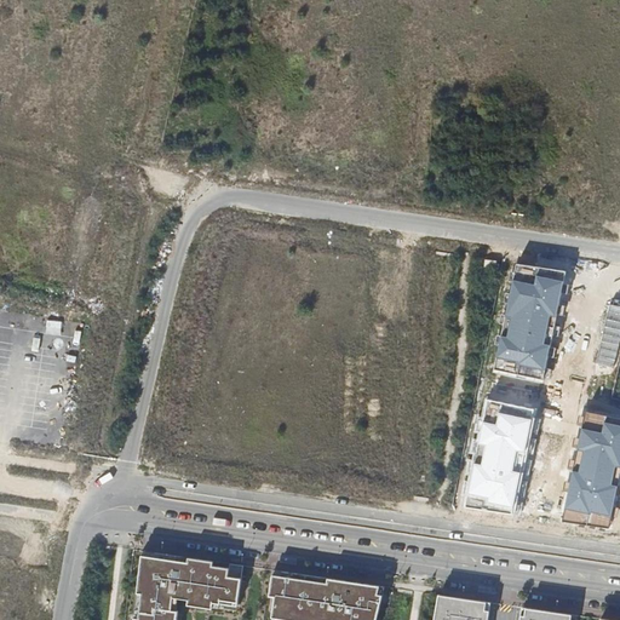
[(517,265),(494,369),(543,380),(566,271),(517,265)]
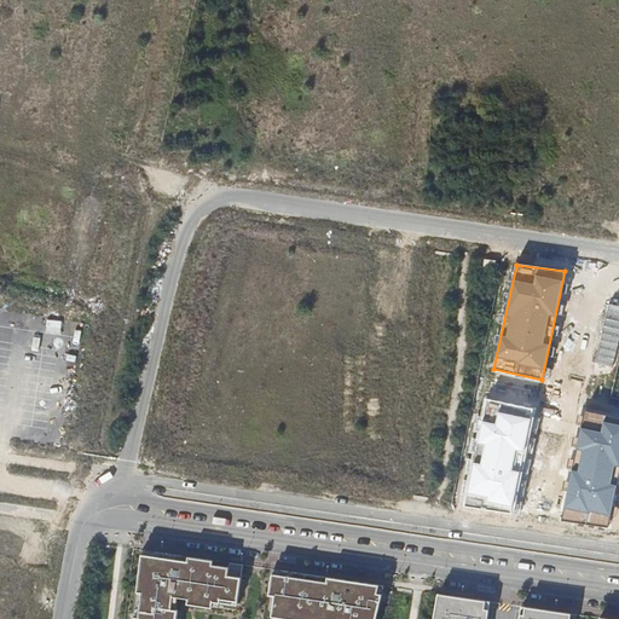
[(512,513),(534,409),(489,399),(464,507),(512,513)]
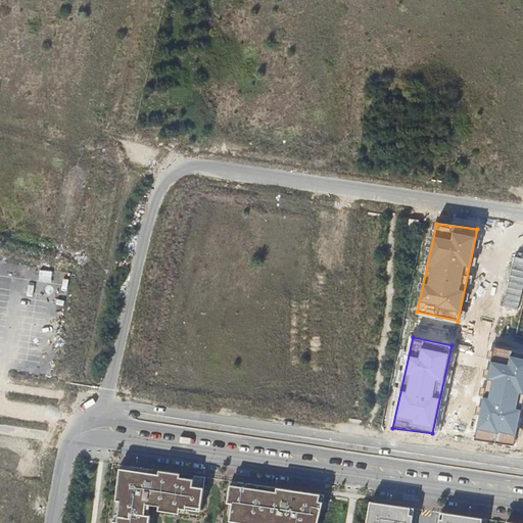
[(522,401),(522,352),(495,347),(474,439),(514,445),(522,401)]
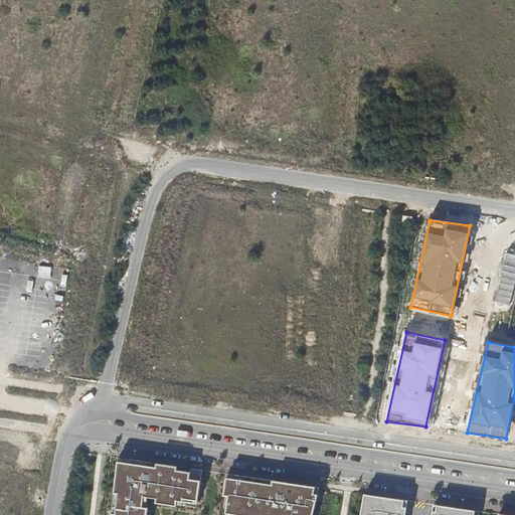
[(197,503),(202,470),(191,469),(190,472),(177,470),(177,467),(129,459),(129,463),(118,462),(111,514),(146,514),(148,507),(146,507),(142,507),(144,496),(148,497),(156,498),(156,502),(176,505),(177,500),(197,503)]
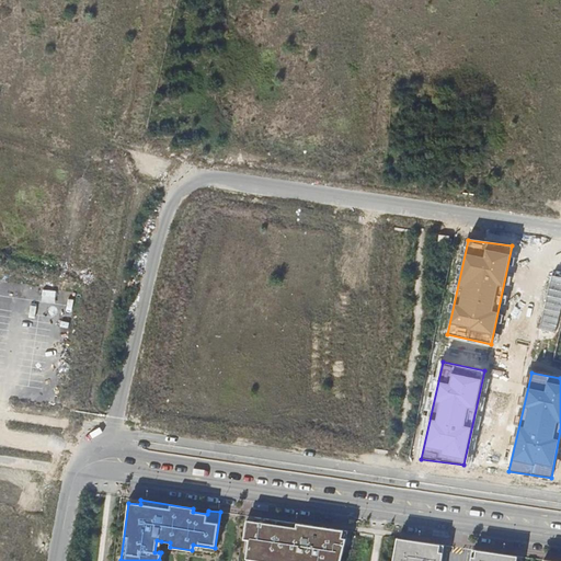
[(340,560),(347,530),(255,517),(254,521),(247,519),(243,539),(249,540),(245,559),(248,559),(258,560),(263,560),(340,560)]
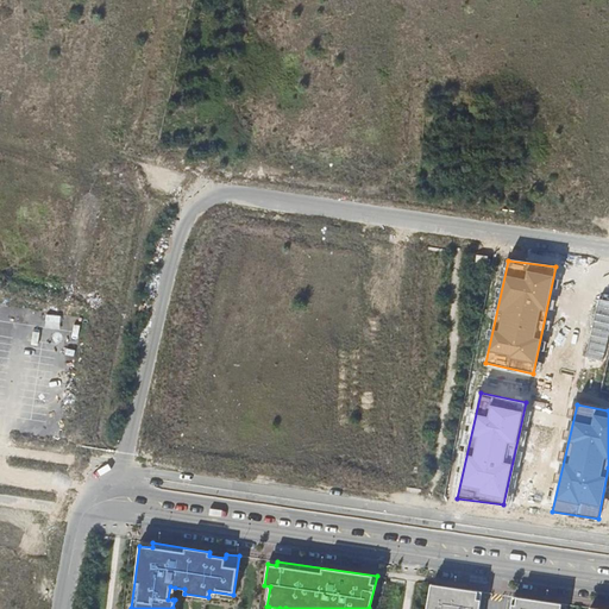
[(478,608),(482,591),(431,584),(426,608),(478,608)]
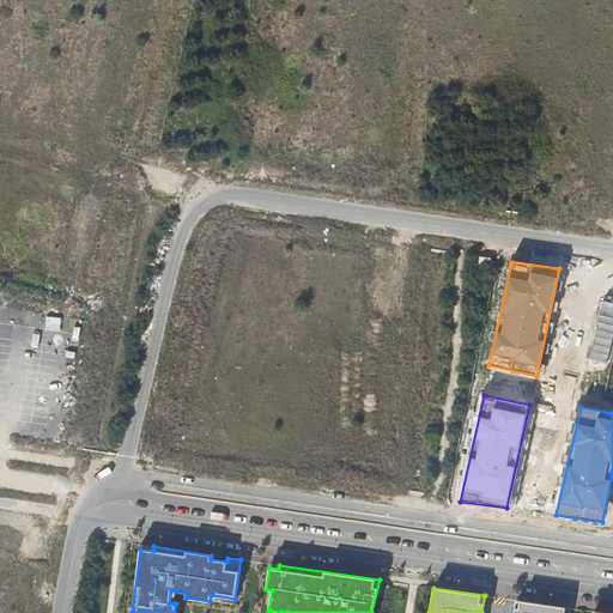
[(563,612),(565,607),(516,600),(513,612),(563,612)]
